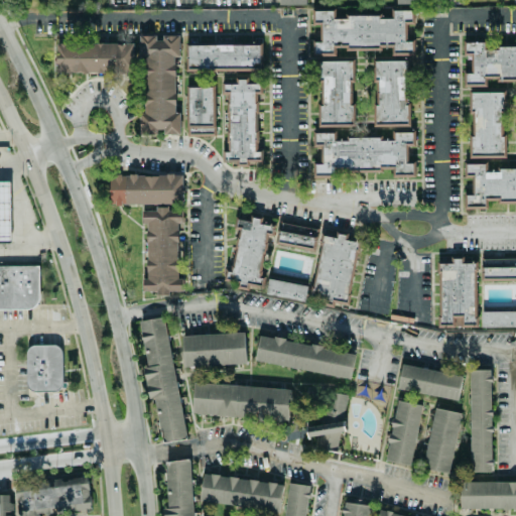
[(314,56),(336,56),(336,49),(380,49),(380,45),(393,45),(394,55),(414,54),(414,39),(409,40),(408,24),(415,24),(414,10),(393,10),(393,16),(336,17),(336,10),(312,10),(312,24),(321,24),(321,42),(314,42),(314,56)]
